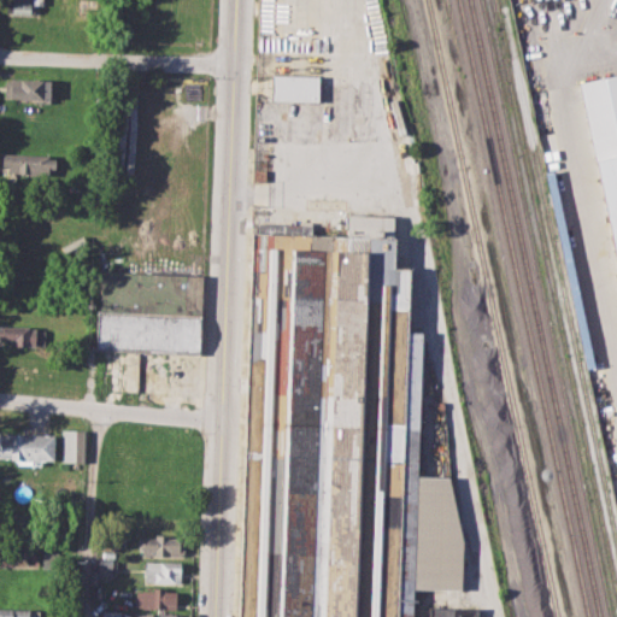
[(12,0),(43,0),(43,4),(35,4),(34,13),(12,13),(12,0)]
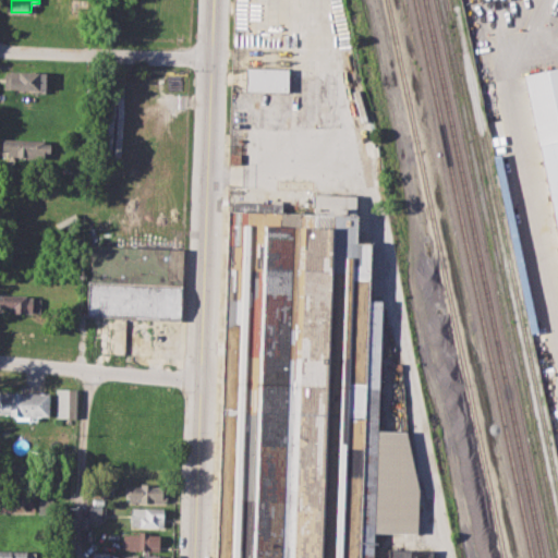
[(244,91),(288,92),(288,68),(245,67),(244,91)]
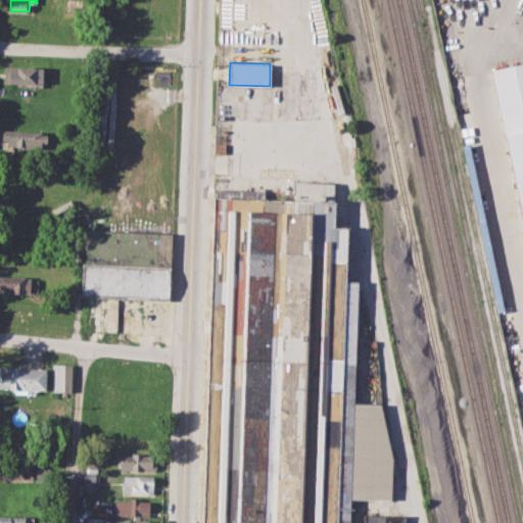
[(4,82),(4,70),(7,66),(44,67),(44,83),(4,82)]
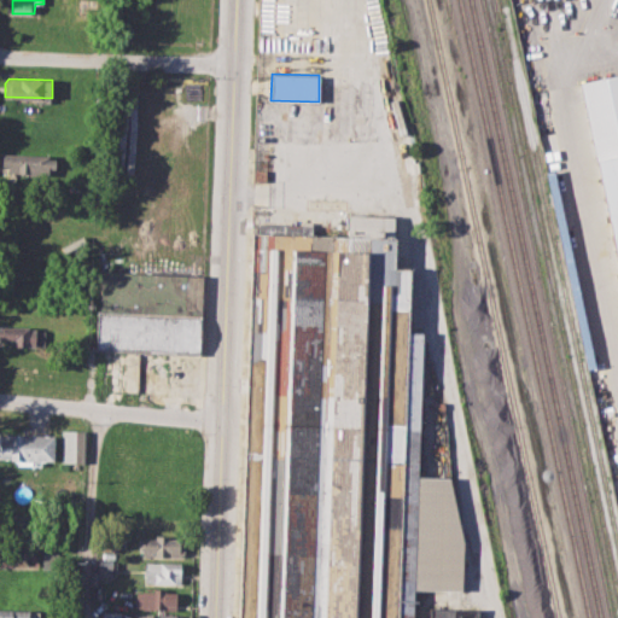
[(1,153),(56,155),(54,169),(50,169),(50,175),(9,174),(9,165),(1,165),(1,153)]
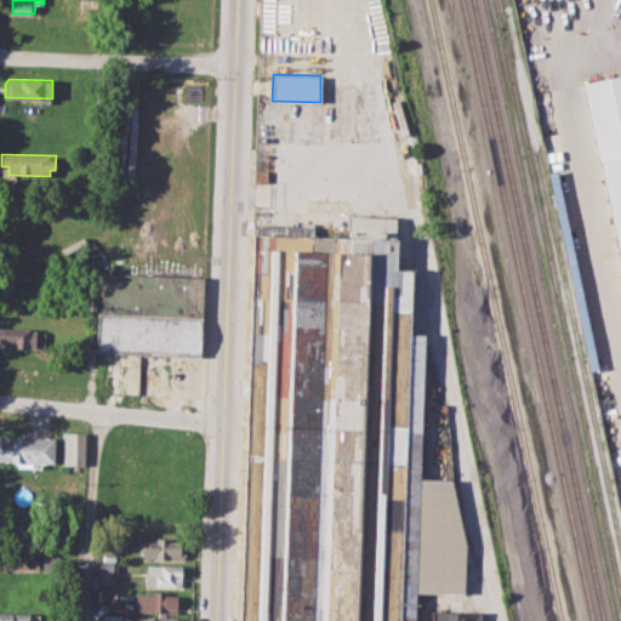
[(620,265),(599,163),(620,157),(620,265)]
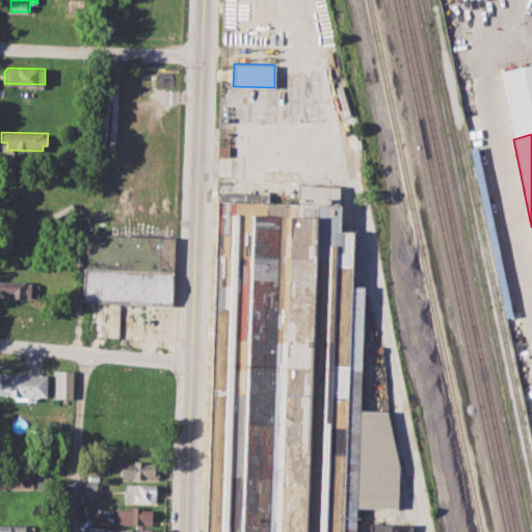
[(204,531),(215,198),(222,200),(222,191),(271,192),(271,201),(300,202),(301,184),(341,185),(340,231),(353,231),(351,285),(364,286),(360,409),(388,409),(398,462),(397,507),(357,506),(356,531),(204,531)]
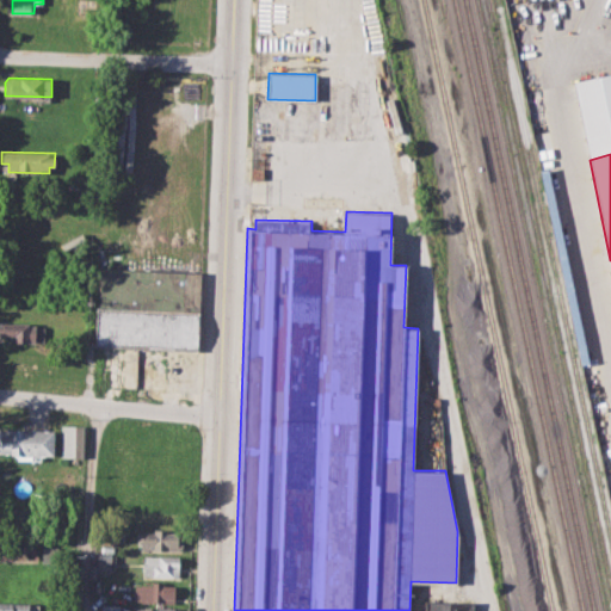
[(102,267),(202,272),(201,310),(99,307),(102,267)]
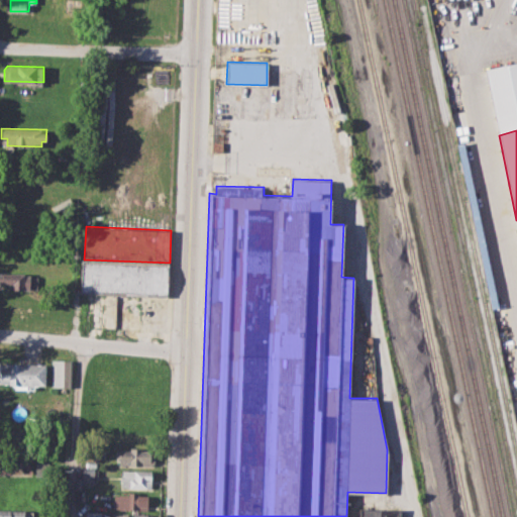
[(81,260),(84,260),(170,263),(169,297),(80,294),(81,260)]
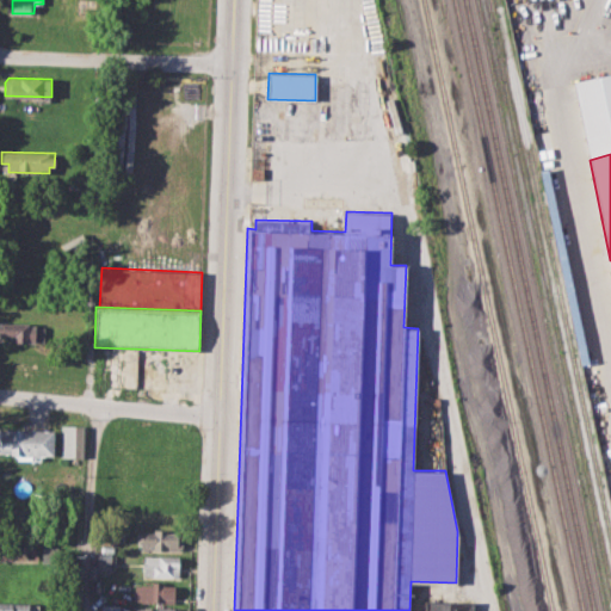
[(0,322),(36,323),(36,344),(13,343),(13,335),(0,335),(0,322)]
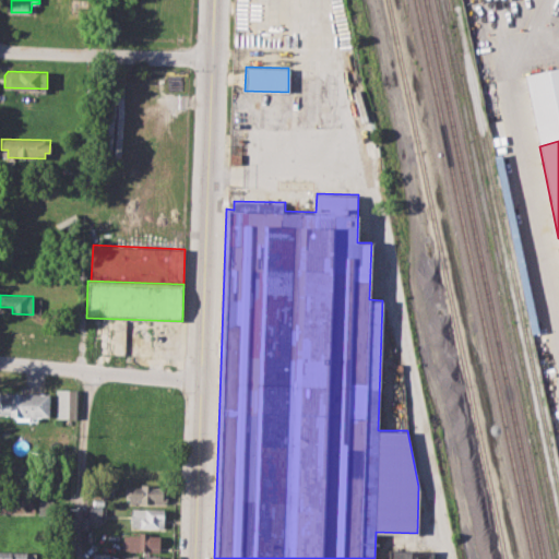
[(56,389),(76,389),(76,417),(56,417),(56,389)]
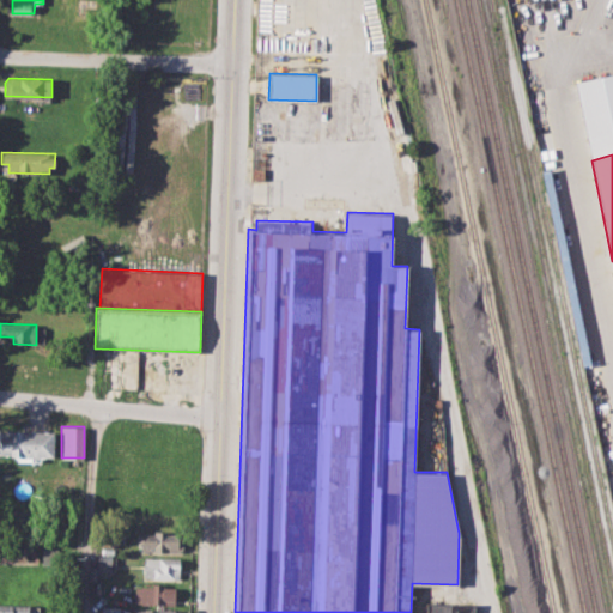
[(0,430),(55,432),(55,457),(0,455),(0,430)]
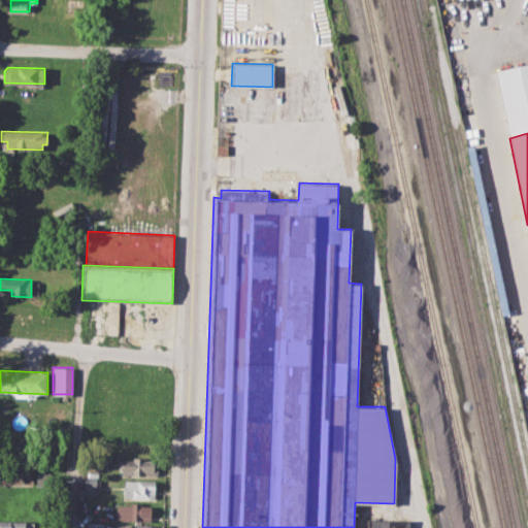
[(7,439),(26,440),(25,461),(6,460),(7,439)]
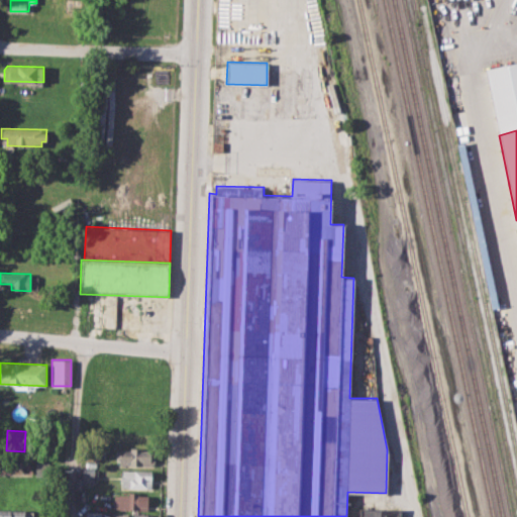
[(116,449),(130,449),(130,446),(141,446),(141,450),(154,450),(154,464),(121,464),(121,460),(116,460),(116,449)]
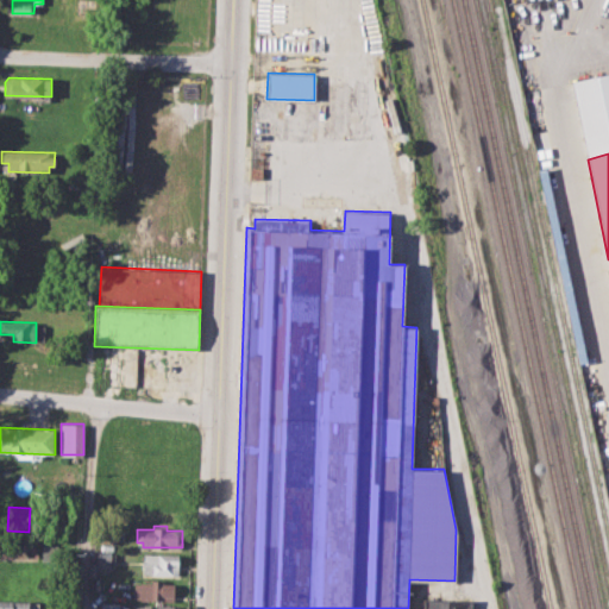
[(0,537),(27,538),(27,557),(0,556),(0,537)]
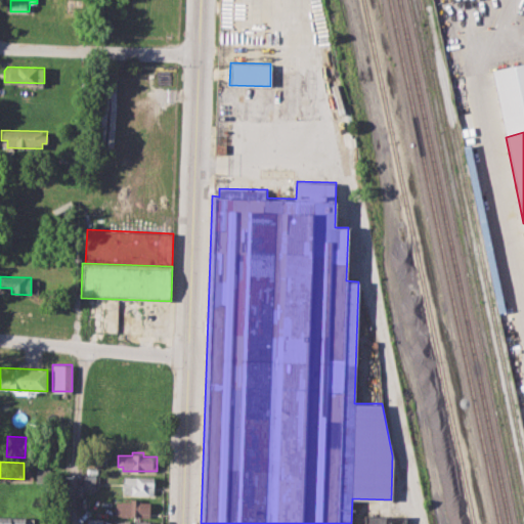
[(37,468),(50,468),(49,482),(36,482),(37,468)]
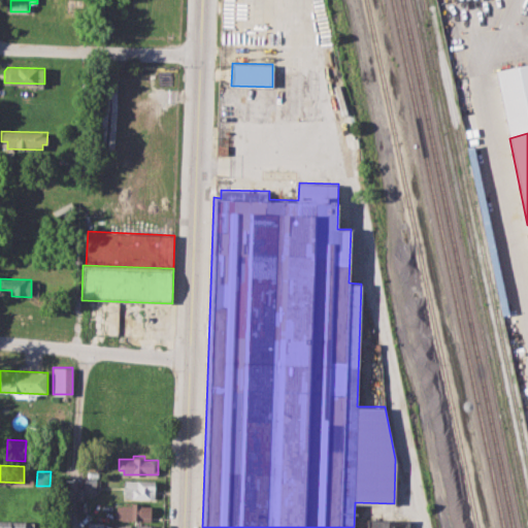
[(85,476),(97,476),(97,491),(85,491),(85,476)]
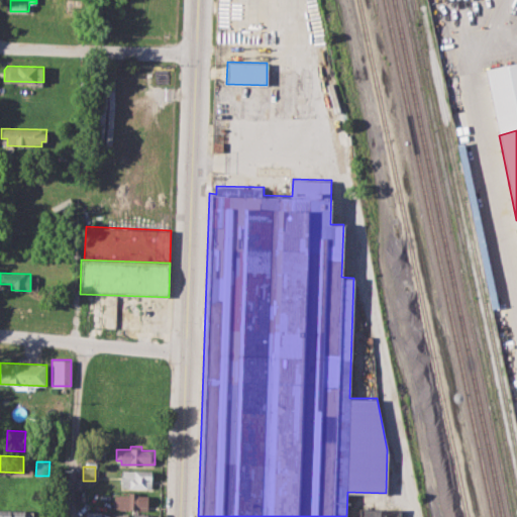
[(122,470),(152,471),(152,487),(121,487),(122,470)]
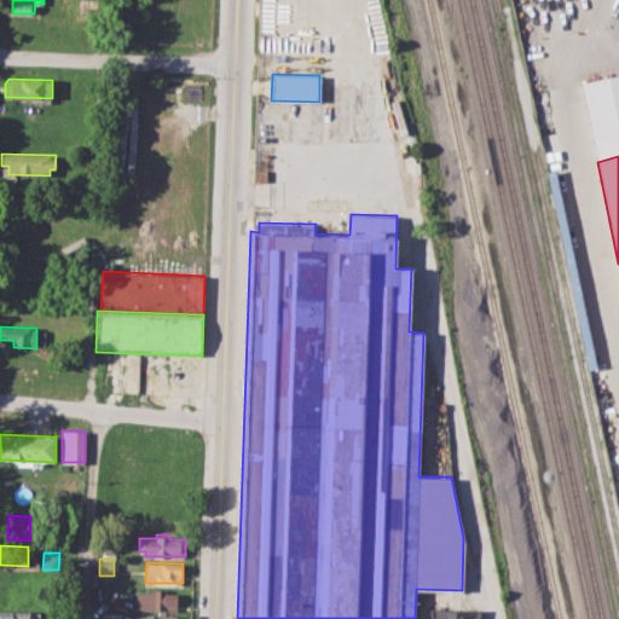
[(137,591),(146,591),(146,588),(167,589),(167,593),(178,594),(177,609),(136,609),(137,591)]
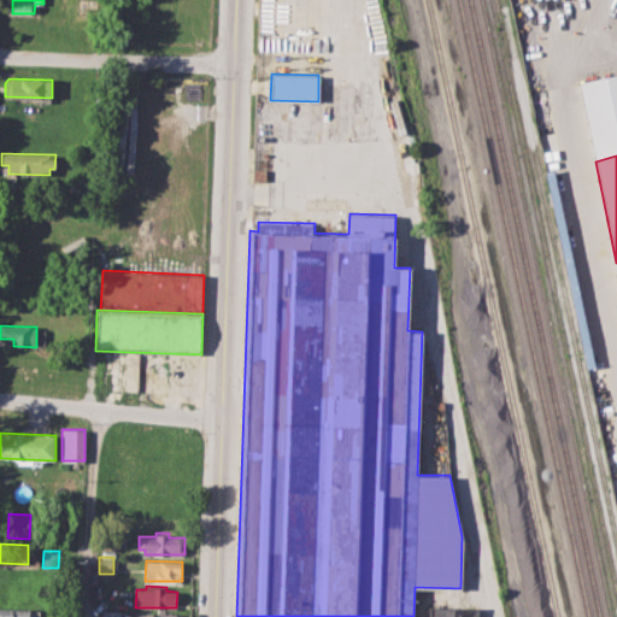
[(428,616),(429,606),(477,607),(476,616),(428,616)]
